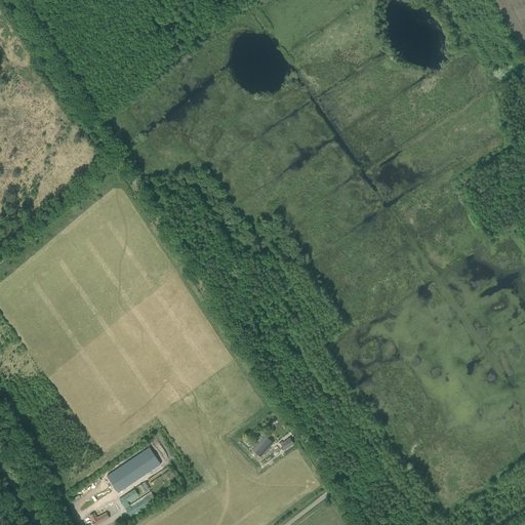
[(273,443),(266,436),(252,450),(260,457),(273,443)]
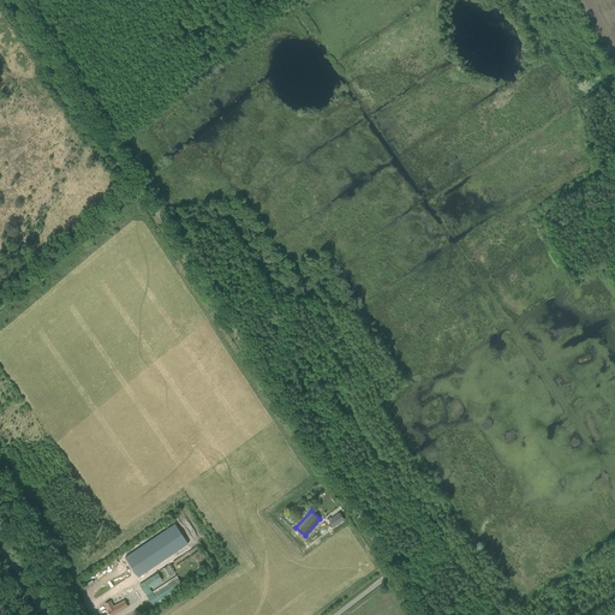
[(339,513),(333,517),(338,524),(344,520),(339,513)]
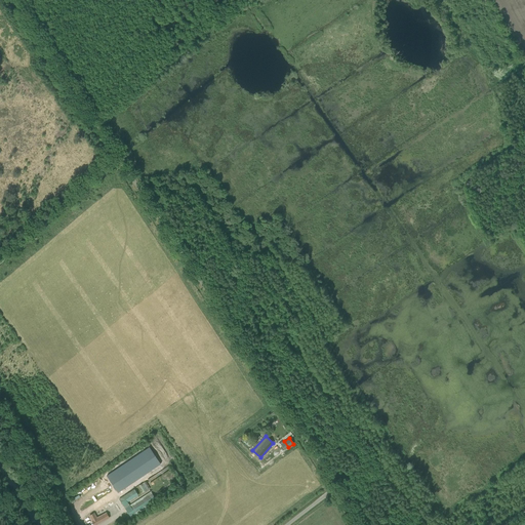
[(147,445),(104,474),(116,490),(158,461),(147,445)]
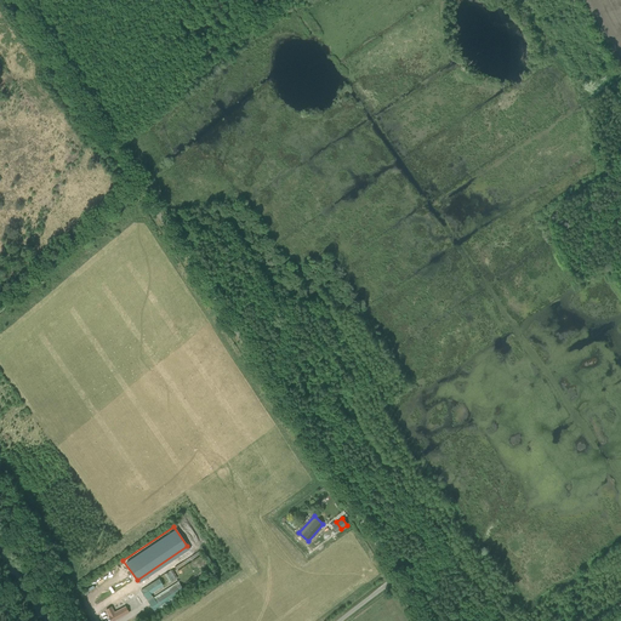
[(165,573),(170,582),(177,579),(172,569),(165,573)]
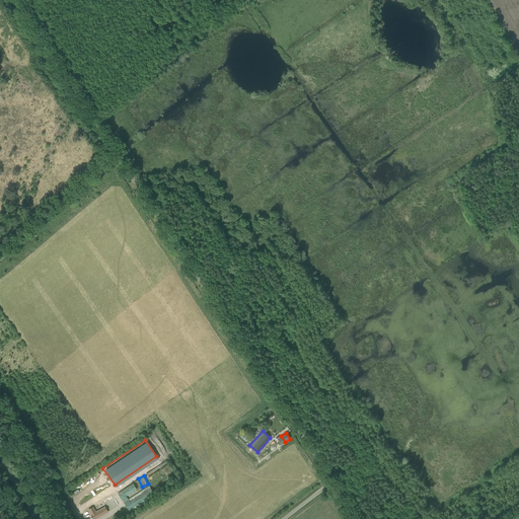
[(118,494),(124,503),(126,506),(128,510),(130,512),(155,496),(154,493),(149,486),(129,500),(126,496),(137,489),(134,484),(123,491),(118,494)]
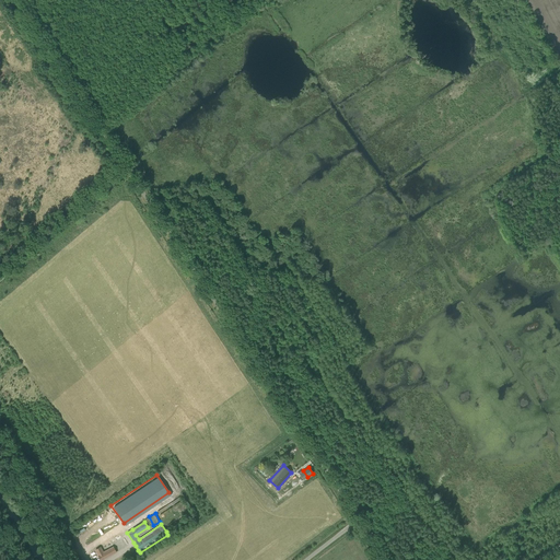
[(101,547),(95,550),(98,555),(98,556),(101,559),(102,559),(116,552),(114,547),(103,552),(101,547)]
